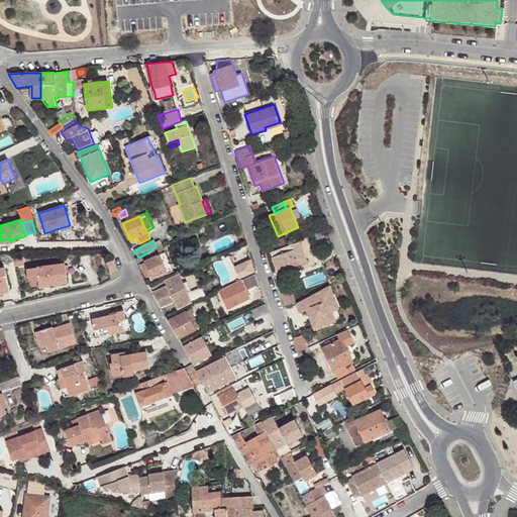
[(148,252),(150,257),(144,261),(144,262),(140,264),(147,279),(151,277),(152,279),(168,272),(169,274),(174,271),(162,244),(156,247),(147,252),(148,252)]
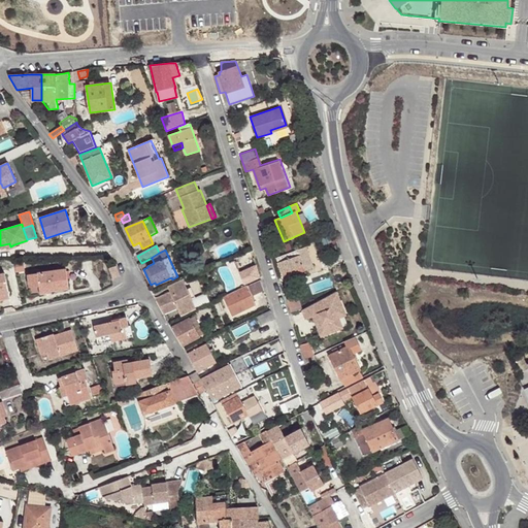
[(276,258),(282,273),(304,265),(298,250),(276,258)]
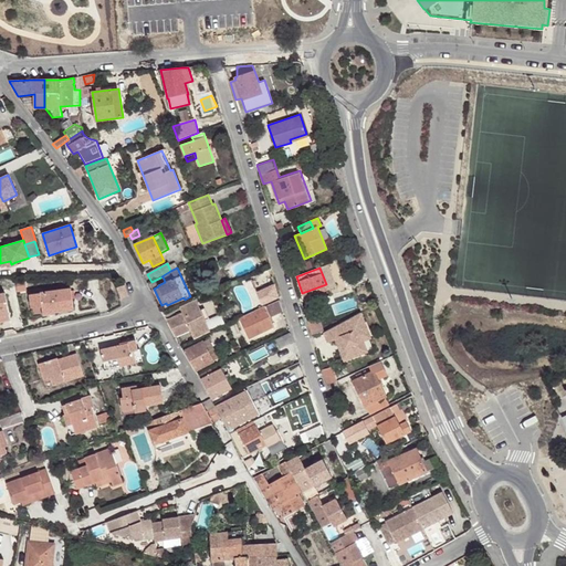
[(302,293),(304,299),(327,290),(326,284),(302,293)]
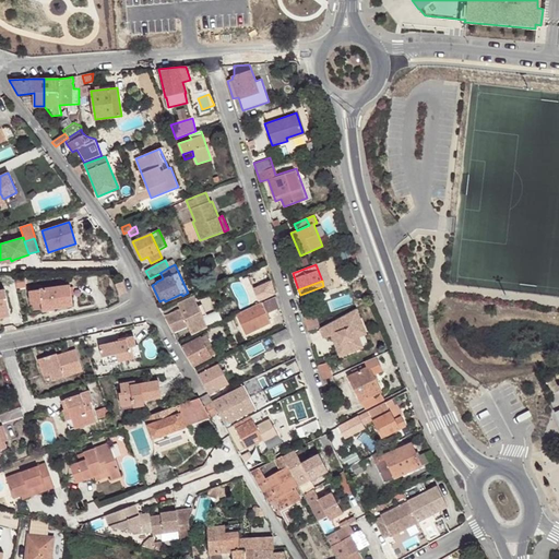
[(123,282),(116,284),(119,295),(127,293),(123,282)]
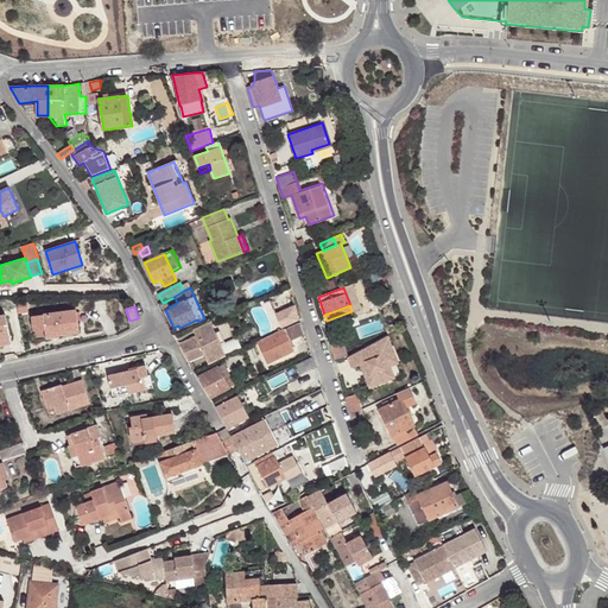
[(296,308),(277,316),(282,328),(299,320),(296,308)]
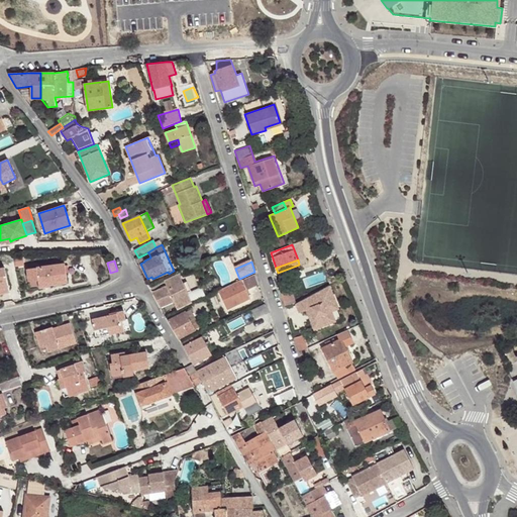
[(36,268),(27,269),(29,282),(49,279),(50,285),(68,283),(65,264),(36,268)]
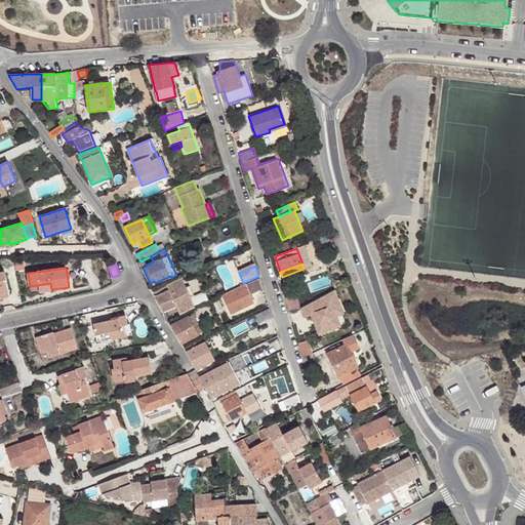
[(0,298),(10,296),(5,272),(0,273),(0,298)]
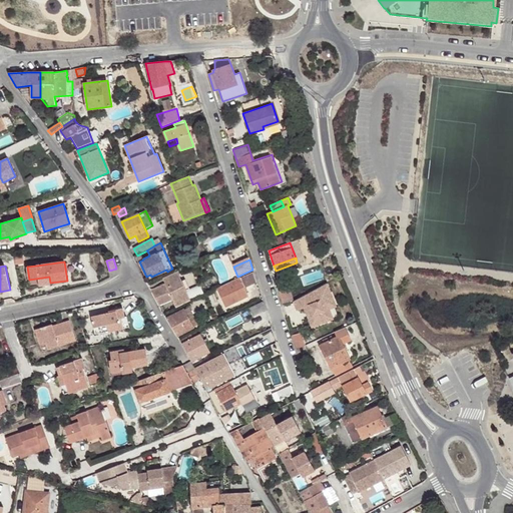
[(172,300),(175,307),(190,300),(186,291),(181,281),(177,272),(163,279),(165,284),(172,300)]
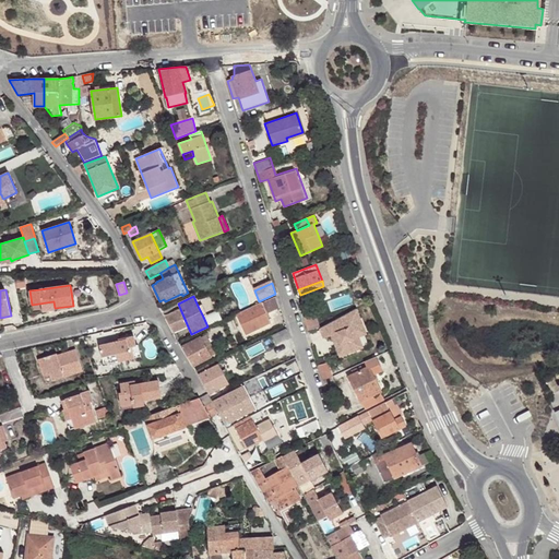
[(276,297),(262,304),(261,302),(236,314),(245,333),(270,322),(266,313),(280,307),(276,297)]
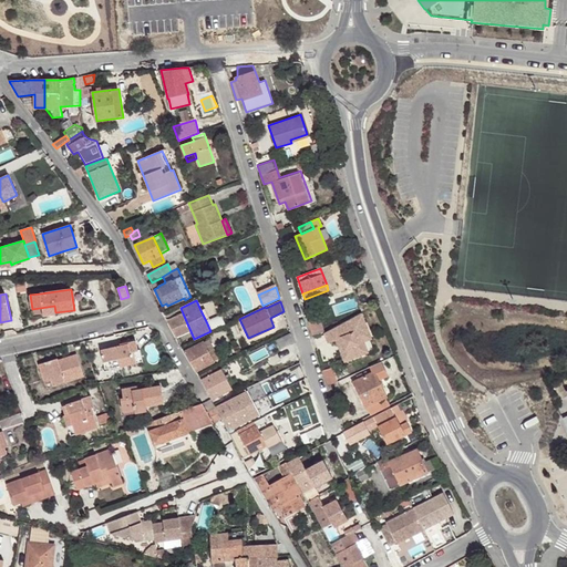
[(32,309),(33,317),(55,315),(55,312),(54,306),(32,309)]
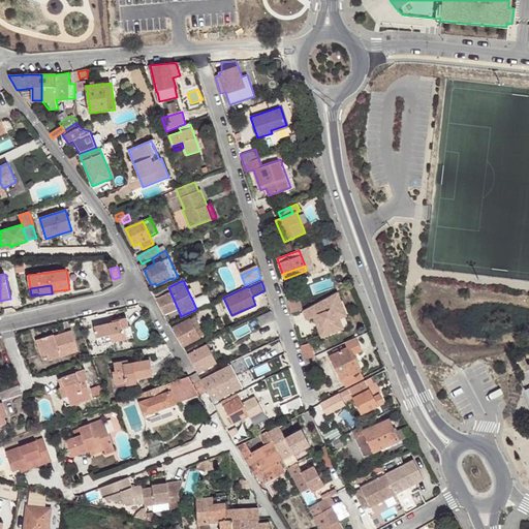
[(345,309),(338,291),(303,311),(307,320),(314,317),(316,323),(318,322),(319,325),(317,327),(322,337),(338,331),(334,320),(337,312),(345,309)]
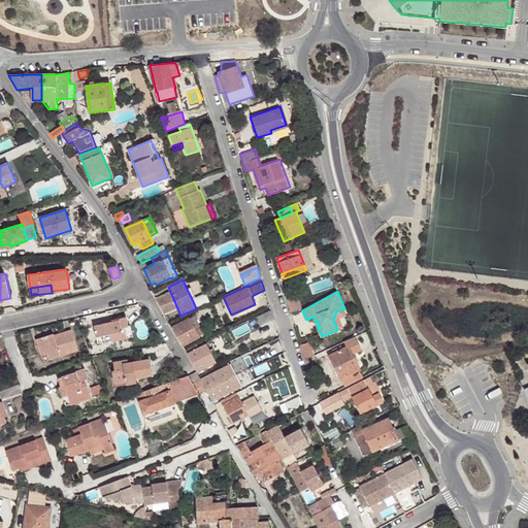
[(170,292),(156,298),(164,315),(177,308),(170,292)]
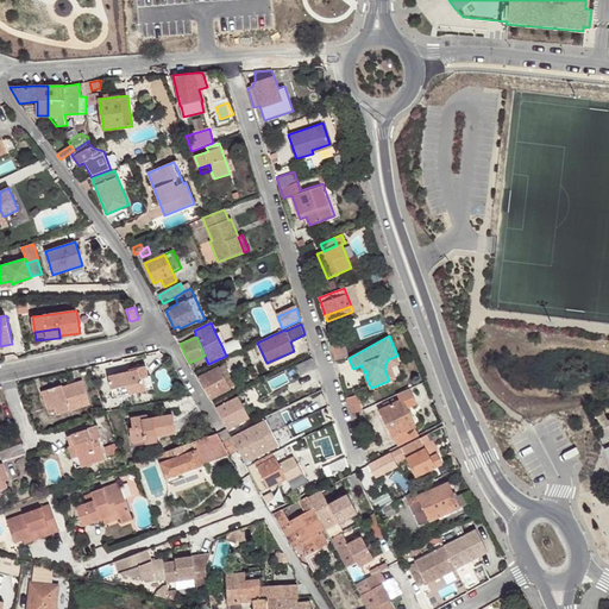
[(343,339),(331,344),(336,360),(347,356),(343,339)]
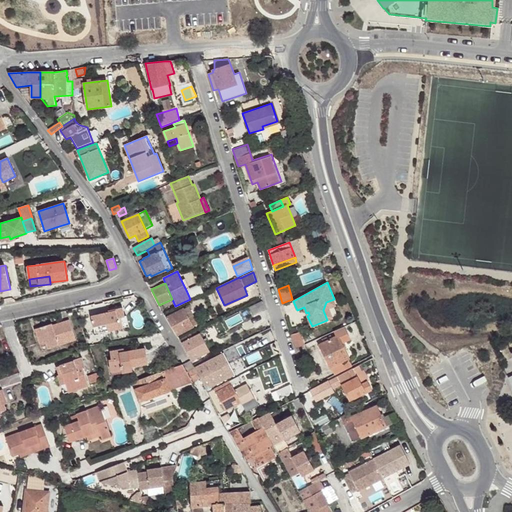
[(326,302),(323,310),(327,320),(332,317),(328,307),(336,304),(334,299),(326,302)]
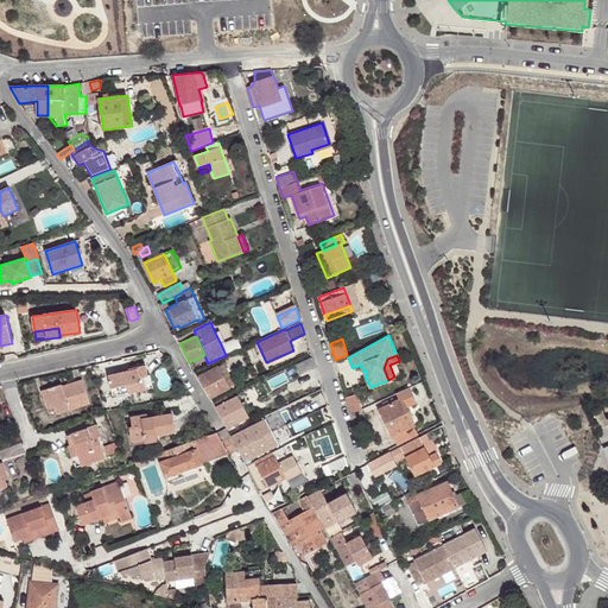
[(311,358),(297,365),(302,374),(315,368),(311,358)]
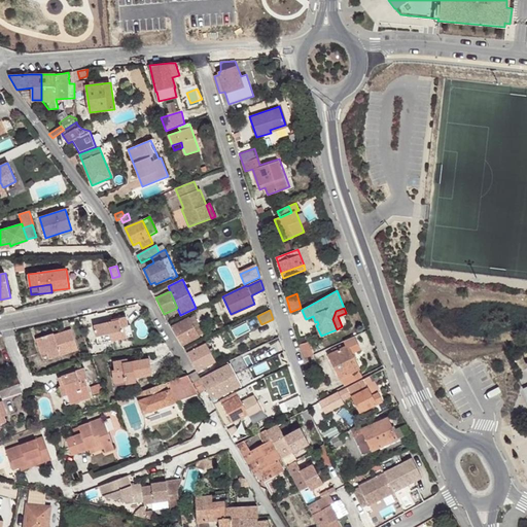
[(132,323),(129,324),(127,315),(94,322),(97,335),(110,331),(112,339),(134,335),(132,323)]
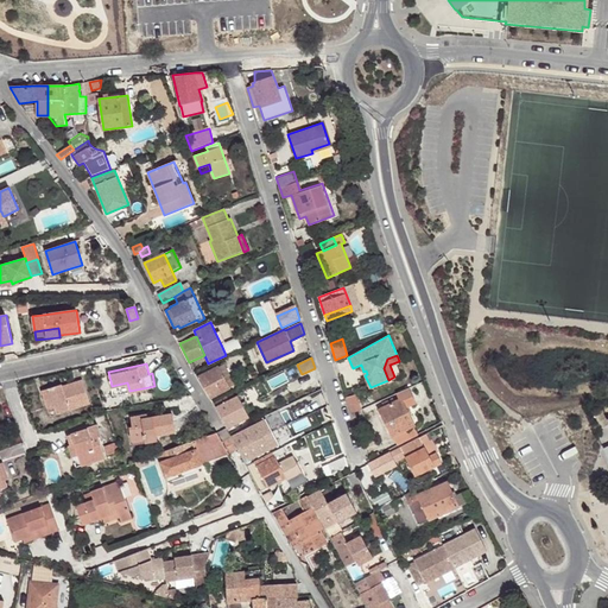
[(223,363),(217,367),(229,388),(235,386),(223,363)]
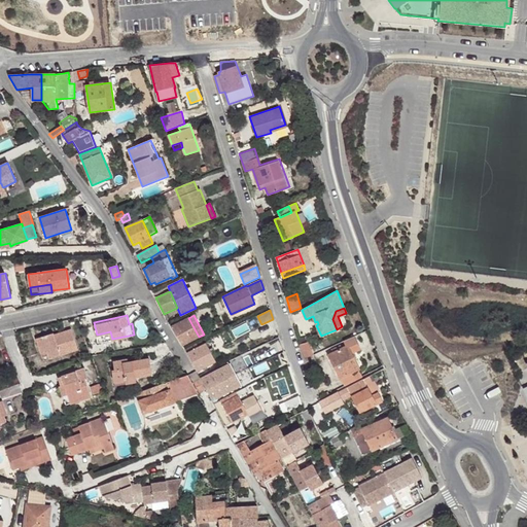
[(188,318),(171,327),(182,346),(199,337),(188,318)]
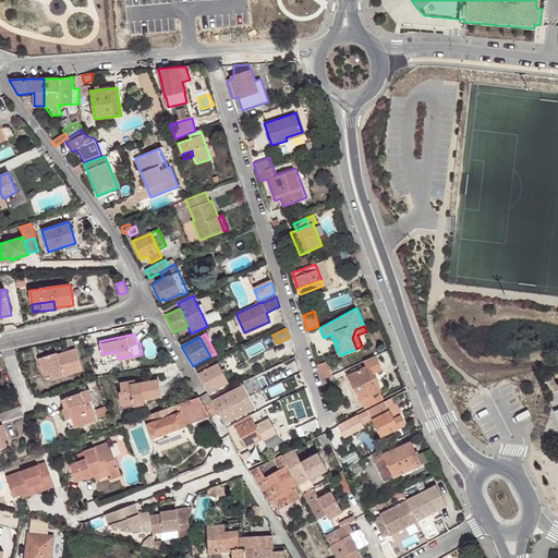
[(57,353),(38,359),(44,375),(50,372),(52,378),(82,370),(76,349),(57,355),(57,353)]
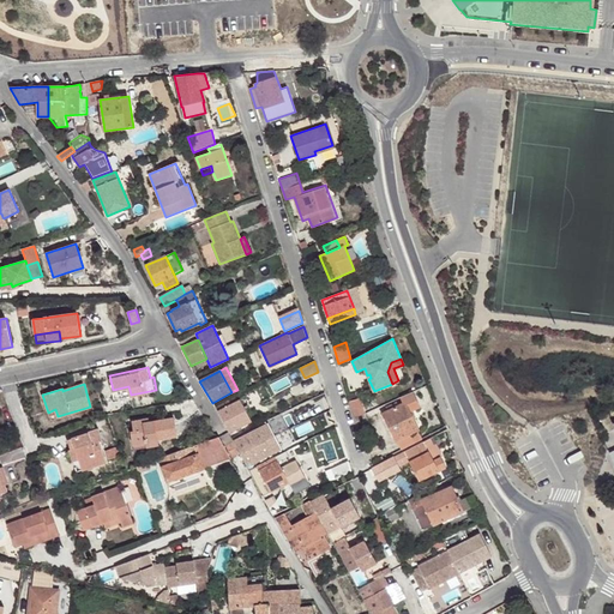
[(411,391),(401,396),(404,403),(405,402),(409,411),(419,407),(411,391)]
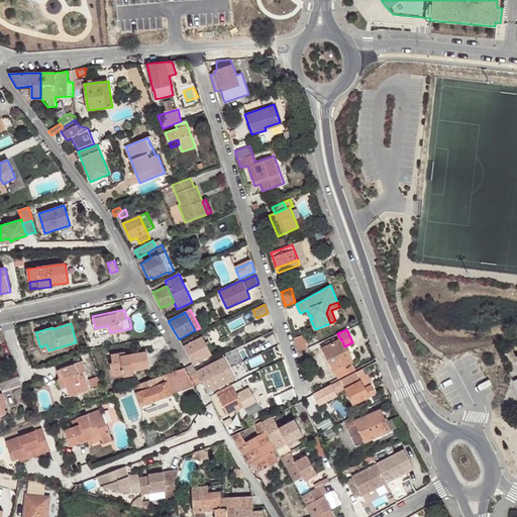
[(303,335),(294,338),(299,351),(307,348),(303,335)]
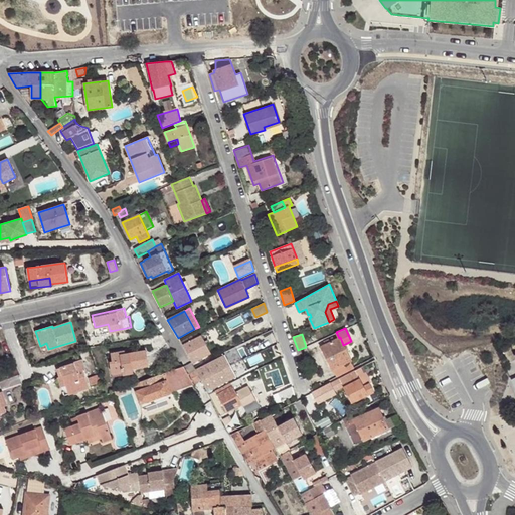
[(192,336),(181,341),(192,362),(192,363),(212,353),(202,335),(194,339),(192,336)]
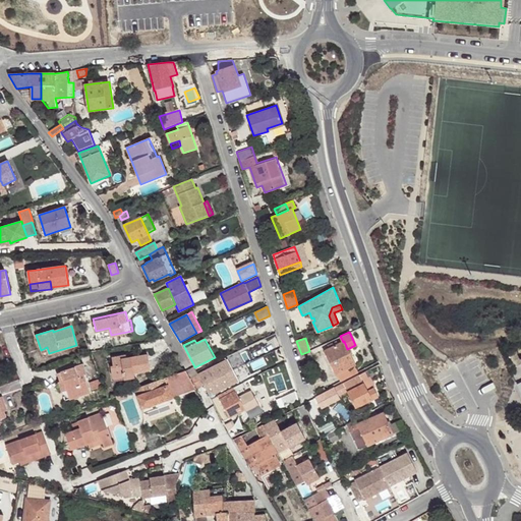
[(343,342),(325,351),(336,374),(355,365),(347,349),(344,341),(343,342)]
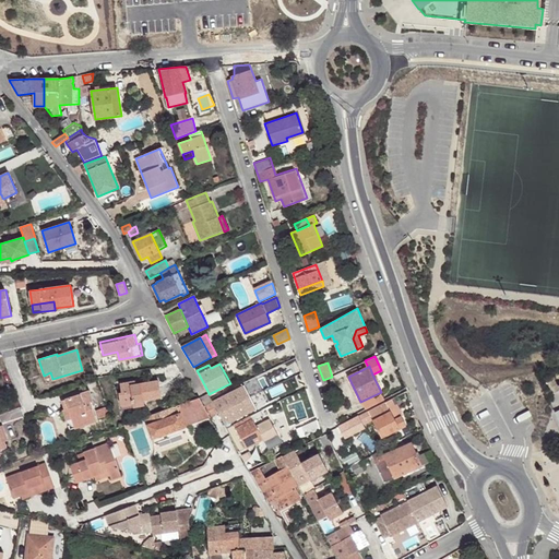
[(130,382),(120,384),(121,392),(119,393),(121,406),(133,404),(132,402),(143,400),(143,401),(144,400),(162,397),(158,380),(135,384),(130,385),(130,382)]
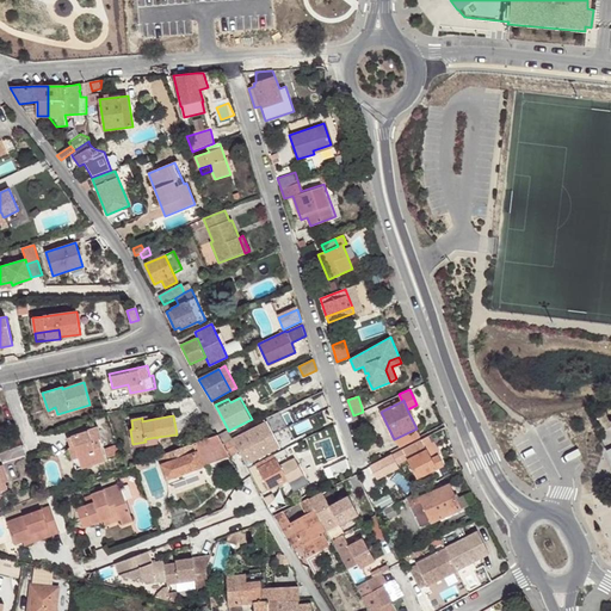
[(273,434),(266,421),(233,440),(239,452),(242,460),(246,464),(252,462),(253,466),(255,464),(282,451),(273,434)]
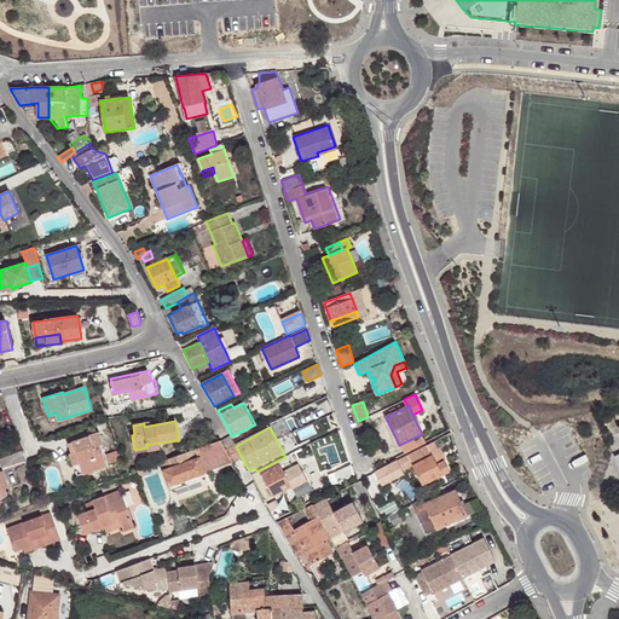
[(99,433),(73,441),(68,444),(71,453),(76,452),(84,474),(108,466),(100,445),(103,444),(99,433)]
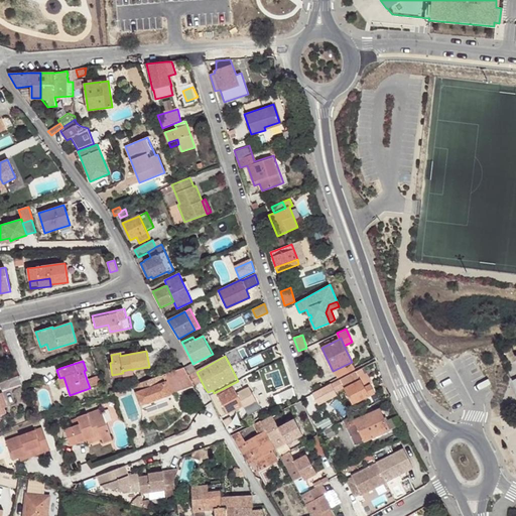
[(352,362),(333,371),(337,378),(355,368),(352,362)]
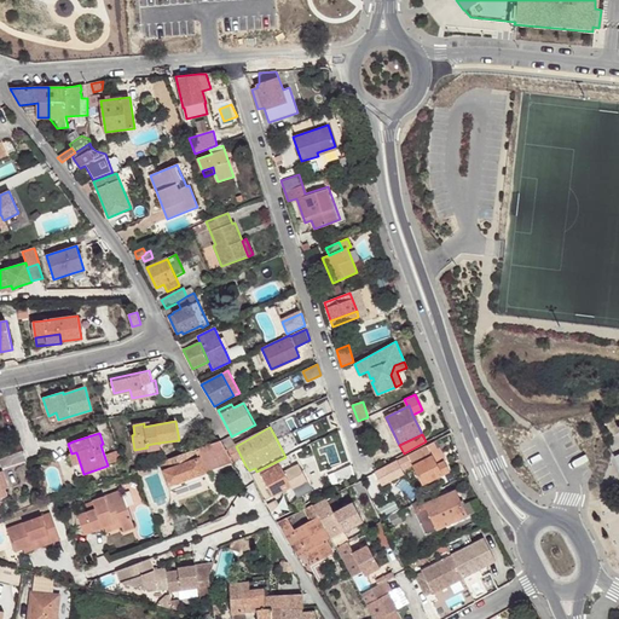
[(231,435),(221,440),(232,462),(238,461),(242,458),(236,446),(235,441),(231,437),(231,435)]
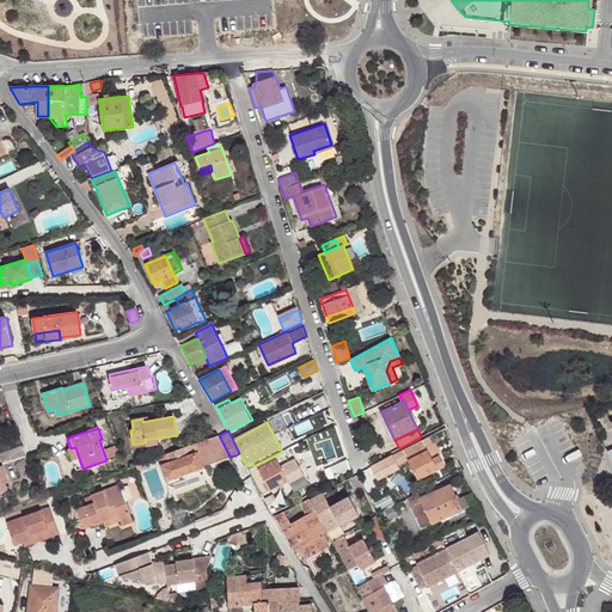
[(193,445),(159,457),(167,479),(197,469),(230,457),(219,435),(214,438),(193,445)]
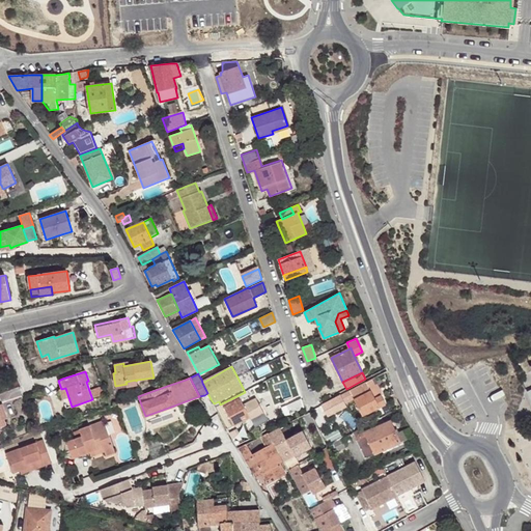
[(366,382),(374,398),(381,395),(383,394),(379,386),(376,381),(374,378),(366,382)]
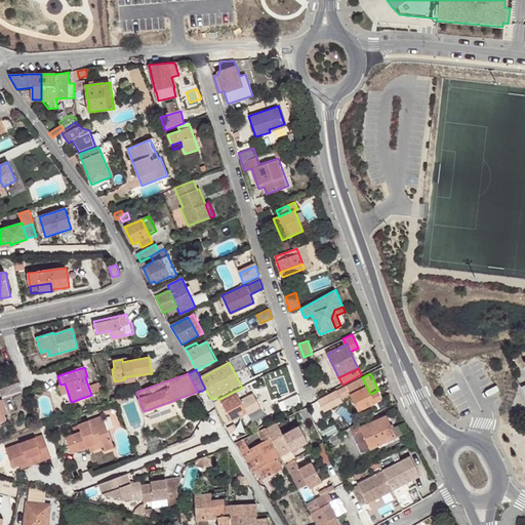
[(125,379),(114,381),(115,386),(136,381),(135,375),(134,376),(134,375),(124,377),(125,379)]
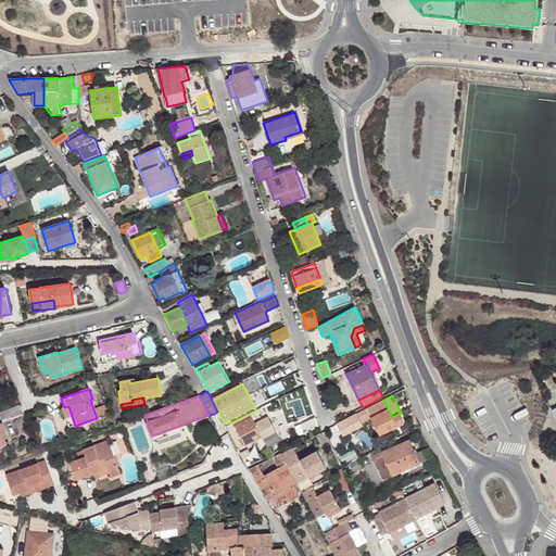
[(370,417),(371,418),(380,436),(397,427),(404,422),(399,414),(392,417),(383,400),(366,408),(370,417)]
